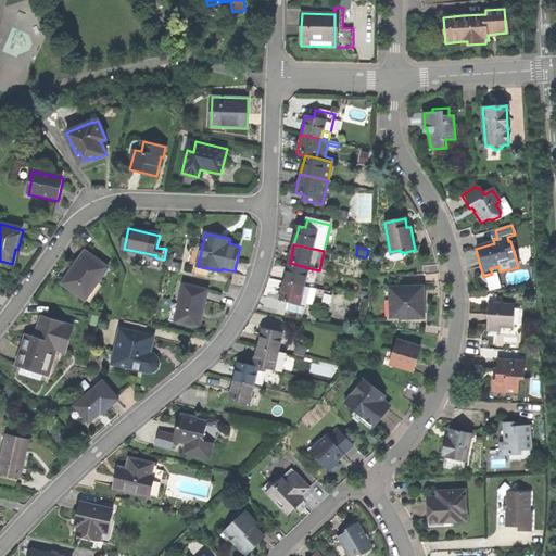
[(190,264),(198,266),(201,252),(193,250),(190,264)]
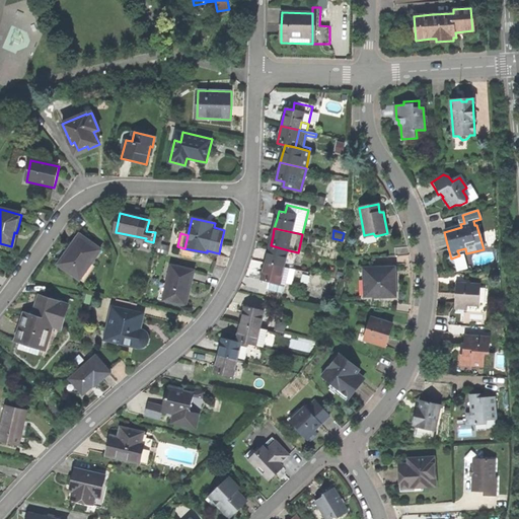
[(61,267),(81,280),(101,250),(80,236),(70,250),(71,251),(66,258),(61,267)]
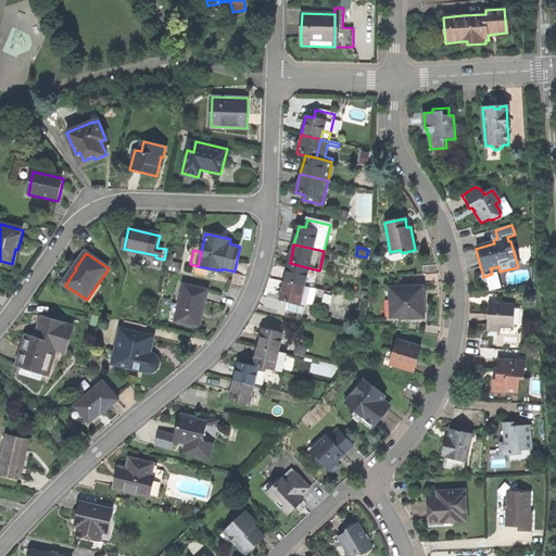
[(288,272),(285,281),(304,287),(310,268),(290,263),(288,272)]
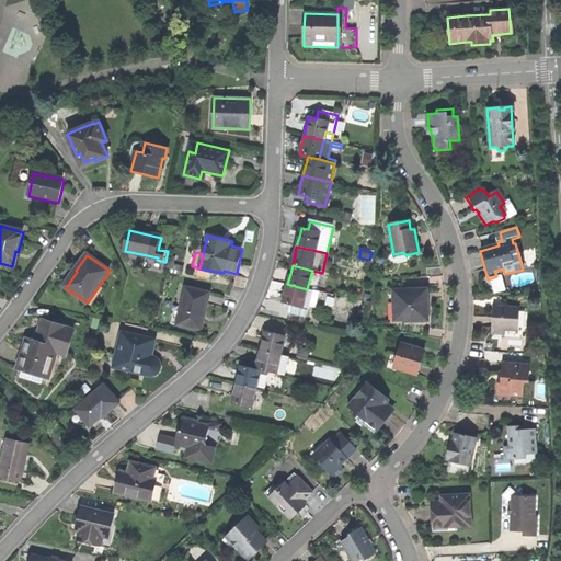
[(311,296),(313,290),(307,289),(287,284),(285,293),(283,302),(293,305),(290,312),(307,317),(310,304),(311,296)]
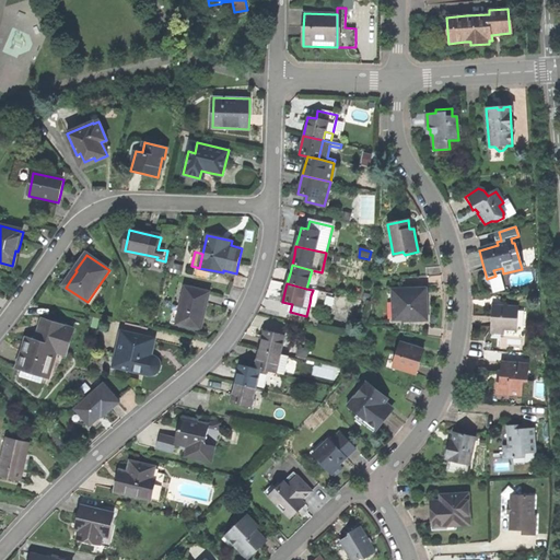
[(209,291),(186,287),(182,307),(175,305),(172,323),(200,329),(202,317),(203,312),(205,312),(209,291)]
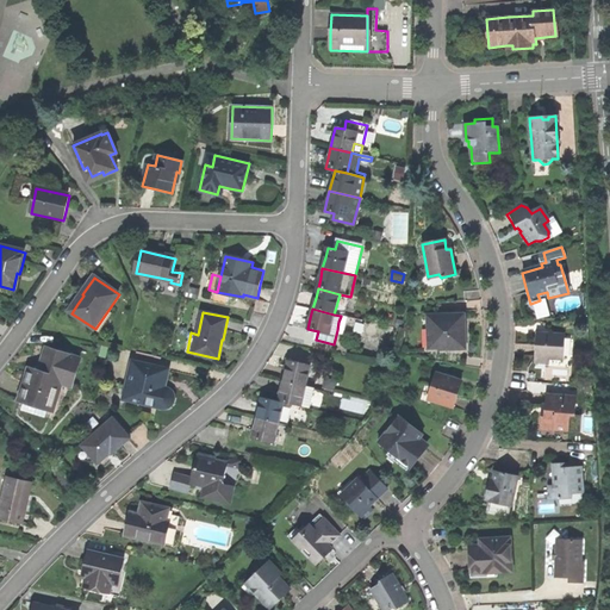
[(437,350),(465,349),(465,335),(465,329),(465,324),(461,324),(461,315),(427,316),(428,348),(437,348),(437,350)]
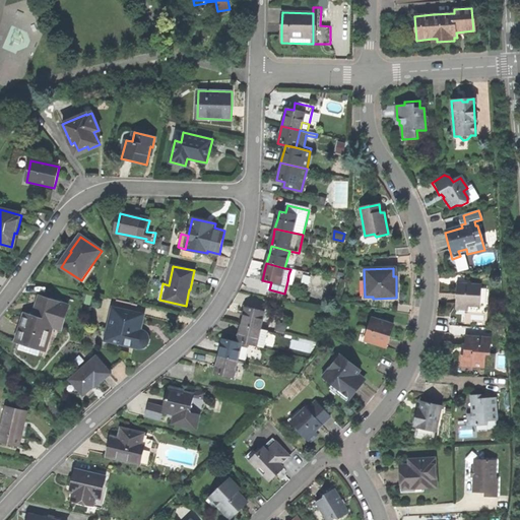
[(467,312),(486,313),(488,286),(472,285),(469,282),(465,285),(457,284),(456,298),(455,309),(467,310),(467,312)]
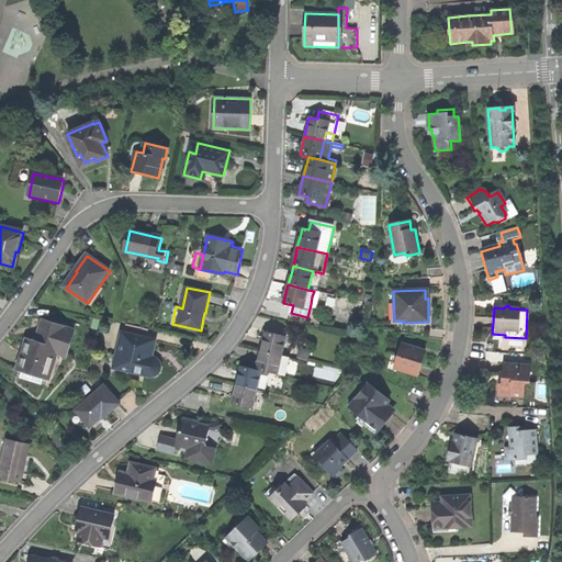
[(45,378),(49,379),(57,353),(66,356),(74,330),(43,322),(41,329),(43,330),(38,344),(26,340),(24,348),(18,369),(22,371),(45,378)]
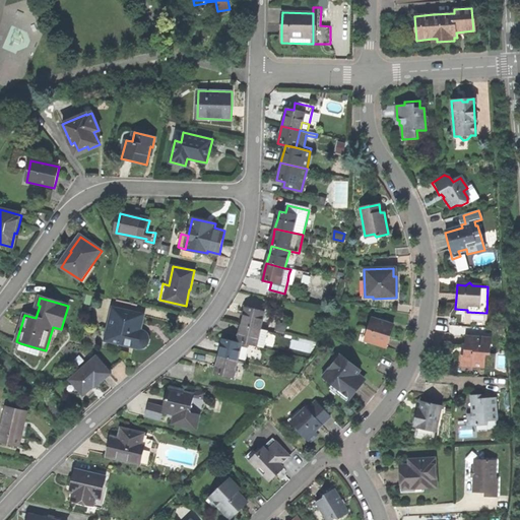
[(244,315),(242,324),(260,329),(264,311),(246,307),(244,315)]
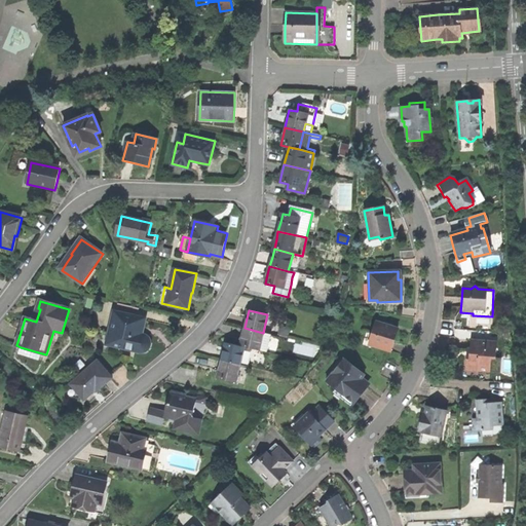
[(113,346),(143,353),(147,353),(150,350),(152,347),(152,343),(150,340),(147,337),(142,336),(143,329),(145,329),(147,320),(115,311),(109,337),(115,338),(113,346)]
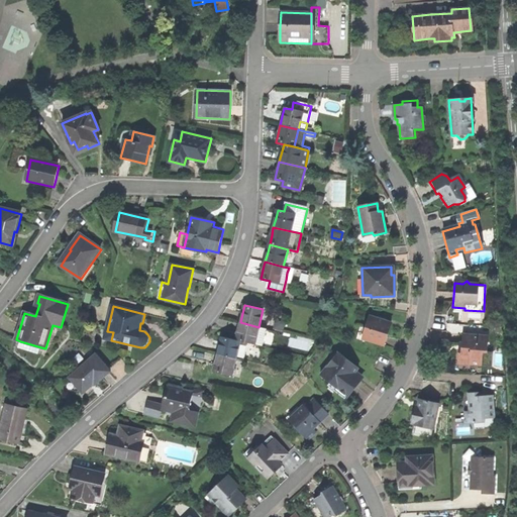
[(364,339),(385,346),(388,336),(392,324),(370,318),(367,328),(360,327),(356,340),(363,342),(364,339)]
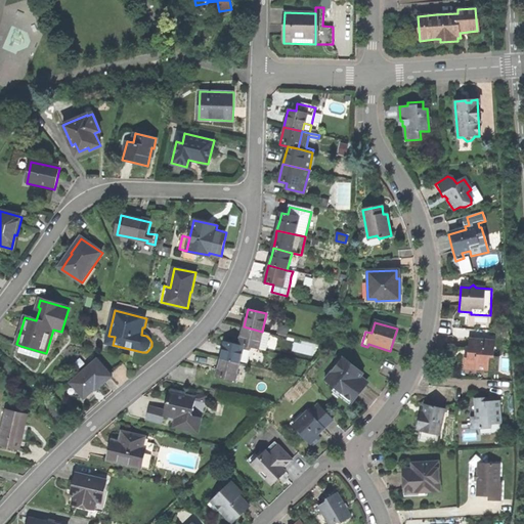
[(242,336),(239,345),(245,346),(267,351),(271,334),(262,332),(244,326),(242,336)]
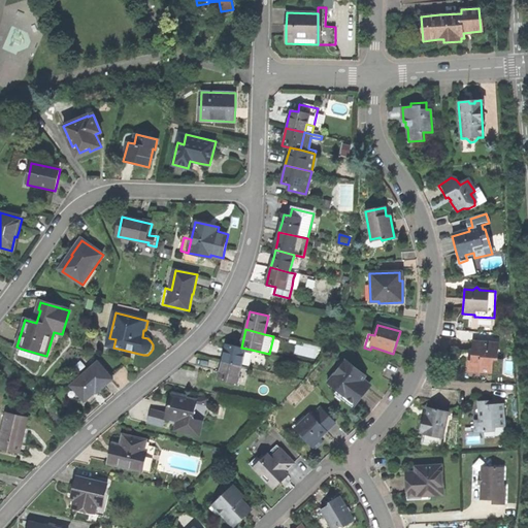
[(480,372),(491,373),(492,360),(497,360),(497,343),(472,341),(471,351),(468,351),(468,357),(467,366),(480,367),(480,372)]
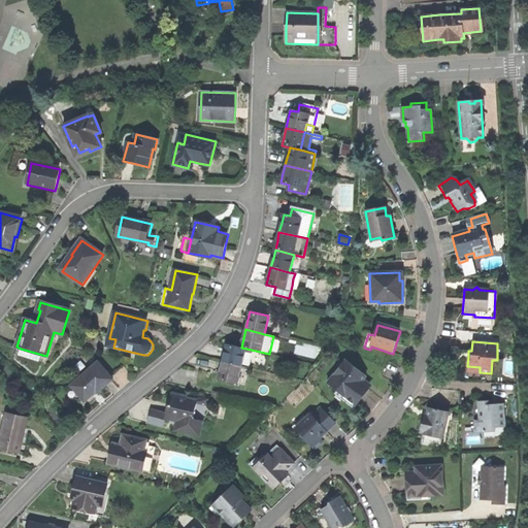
[(225,353),(223,362),(241,367),(246,349),(241,348),(227,344),(225,353)]
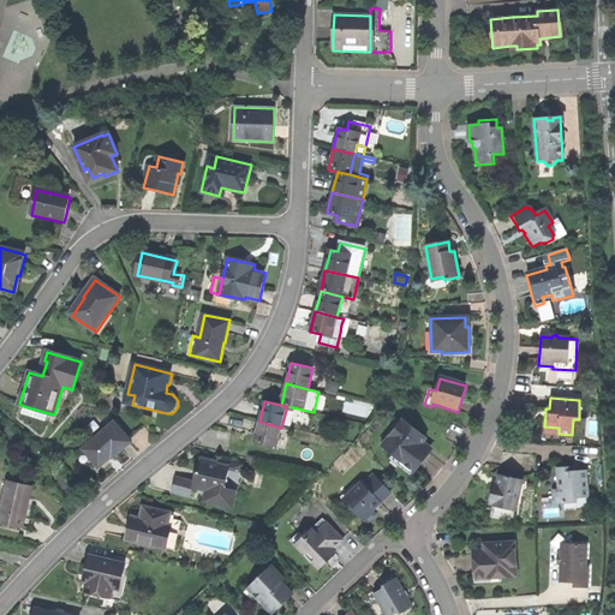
[(47,421),(49,413),(24,406),(22,413),(47,421)]
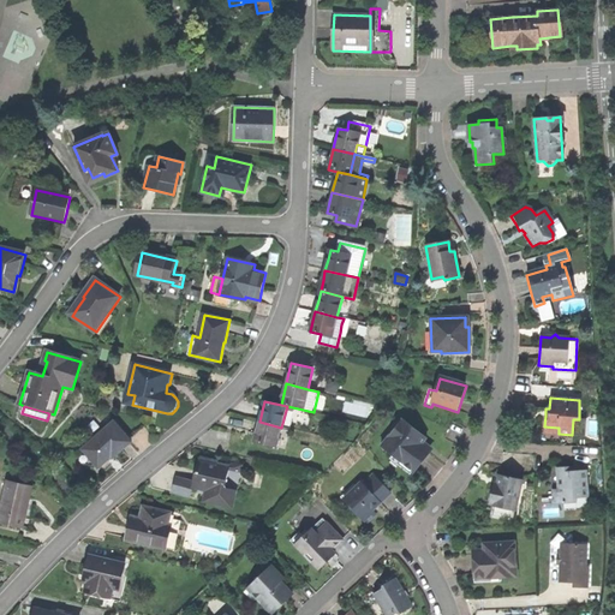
[(402,460),(401,463),(415,473),(423,463),(429,455),(421,448),(428,440),(402,421),(382,447),(394,457),(395,454),(402,460)]
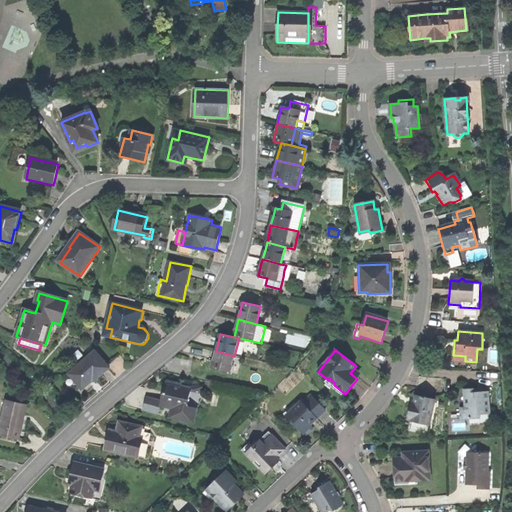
[(214,360),(212,368),(230,372),(234,356),(216,351),(214,360)]
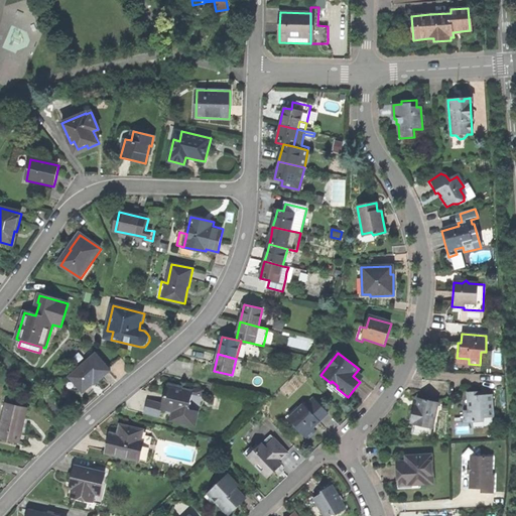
[(95,356),(70,378),(84,393),(89,388),(94,384),(95,385),(110,372),(95,356)]
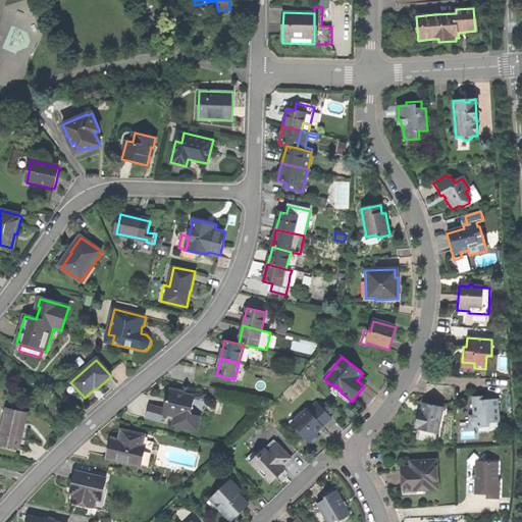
[(162,422),(164,414),(176,416),(173,425),(197,431),(200,417),(191,415),(195,397),(169,389),(167,401),(165,409),(150,406),(147,418),(162,422)]
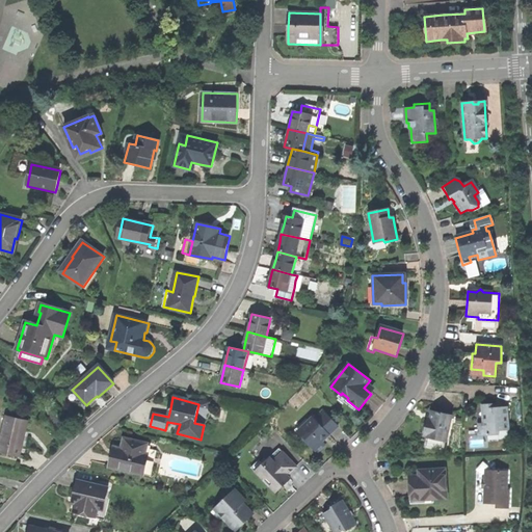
[(496,435),(496,431),(507,430),(506,407),(500,407),(495,407),(495,404),(481,404),(481,411),(482,424),(477,424),(478,436),(496,435)]
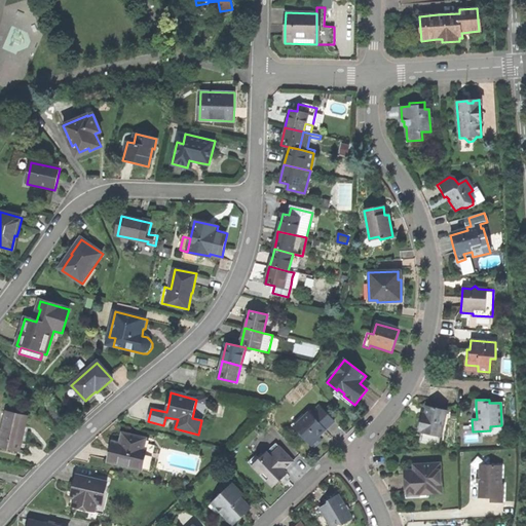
[(296,430),(312,449),(321,441),(317,437),(320,435),(324,431),(334,423),(317,406),(309,414),(308,413),(301,420),(303,423),(296,430)]
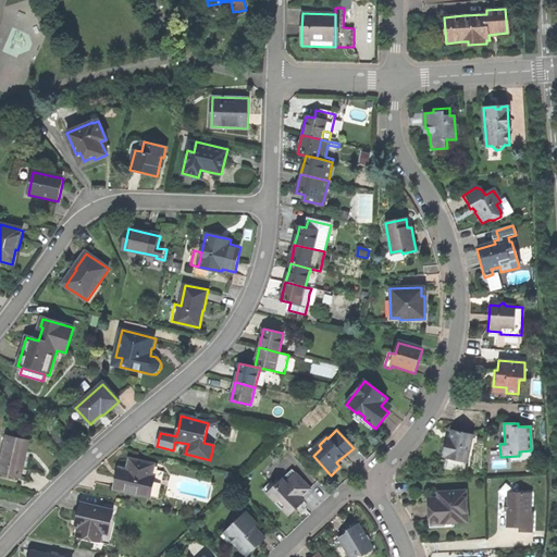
[(448,470),(465,468),(471,435),(450,431),(448,440),(445,438),(443,447),(442,457),(445,457),(443,469),(448,470)]
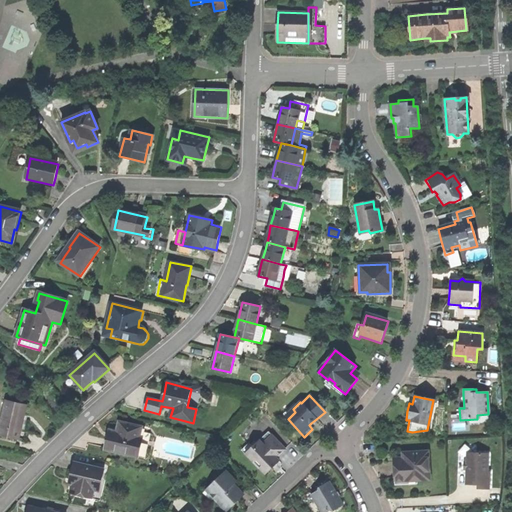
[(27,405),(6,401),(0,429),(0,435),(20,439),(22,427),(27,405)]
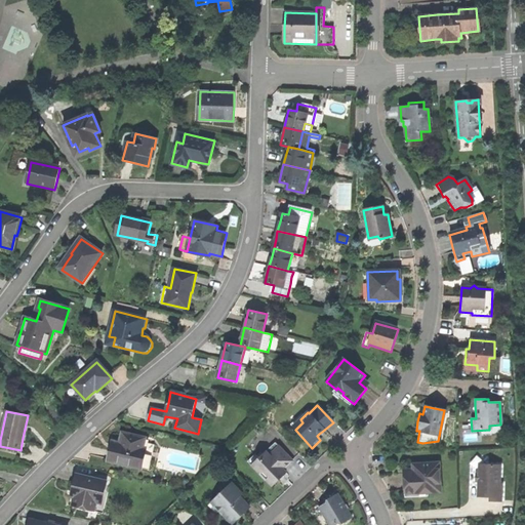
[(292,427),(295,430),(303,422),(300,419),(292,427)]
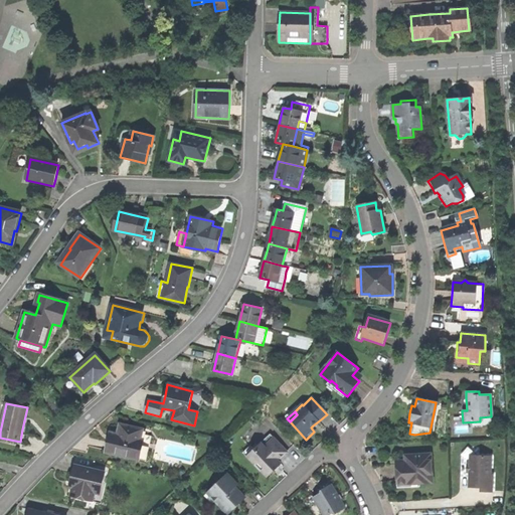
[(110,441),(107,453),(145,462),(152,437),(142,435),(143,430),(121,424),(119,435),(118,439),(117,443),(110,441)]
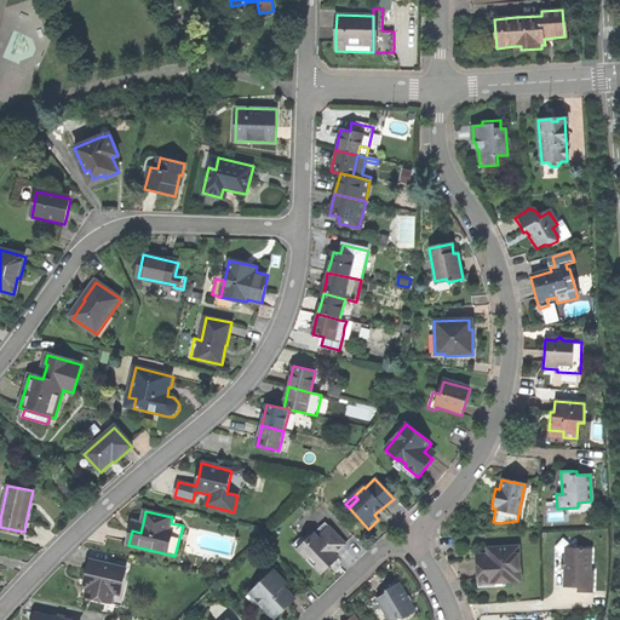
[(135,521),(132,530),(141,533),(142,528),(143,523),(135,521)]
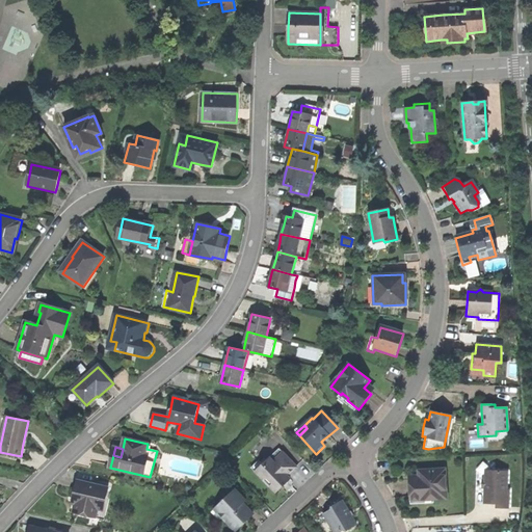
[(250,468),(274,494),(282,487),(280,485),(284,481),(288,478),(287,477),(296,468),(278,449),(261,464),(258,460),(250,468)]
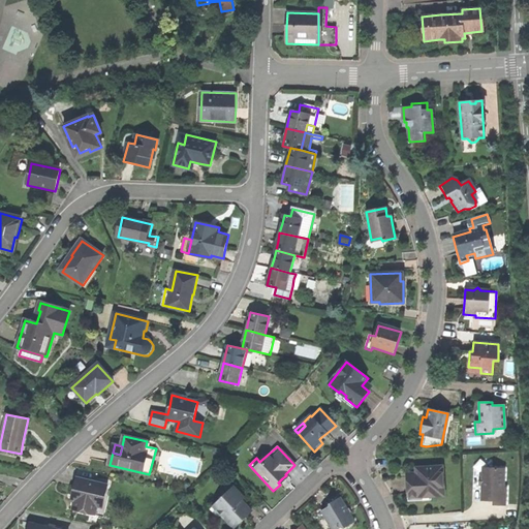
[(428,497),(442,496),(441,467),(414,468),(415,477),(405,478),(405,488),(406,499),(416,498),(416,495),(428,495),(428,497)]
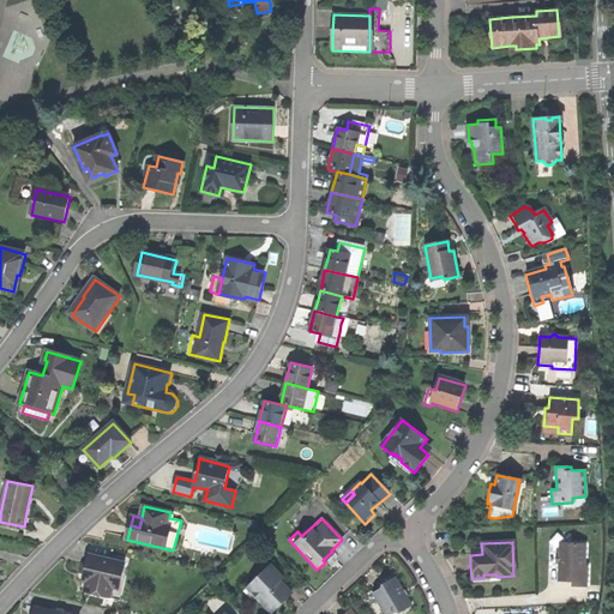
[(571,585),(585,585),(585,566),(583,566),(583,546),(559,545),(559,555),(559,564),(558,575),(558,581),(571,582),(571,585)]
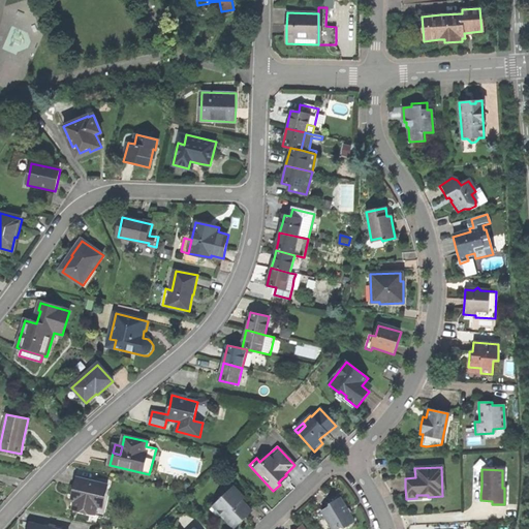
[(75,501),(73,508),(104,516),(109,494),(105,494),(107,485),(78,477),(74,492),(72,500),(75,501)]
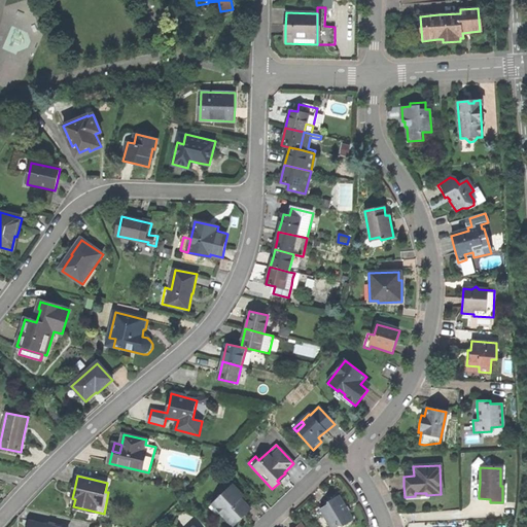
[(219,514),(226,522),(237,522),(242,517),(250,510),(240,499),(243,496),(232,485),(214,502),(222,511),(219,514)]
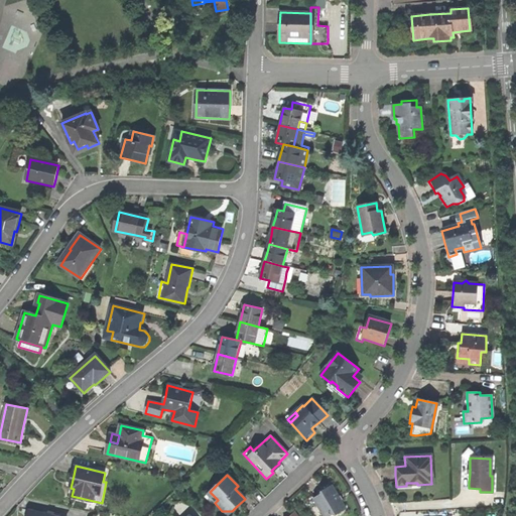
[(334,515),(345,509),(338,498),(331,486),(321,491),(323,492),(311,499),(321,515),(329,515),(333,514),(334,515)]
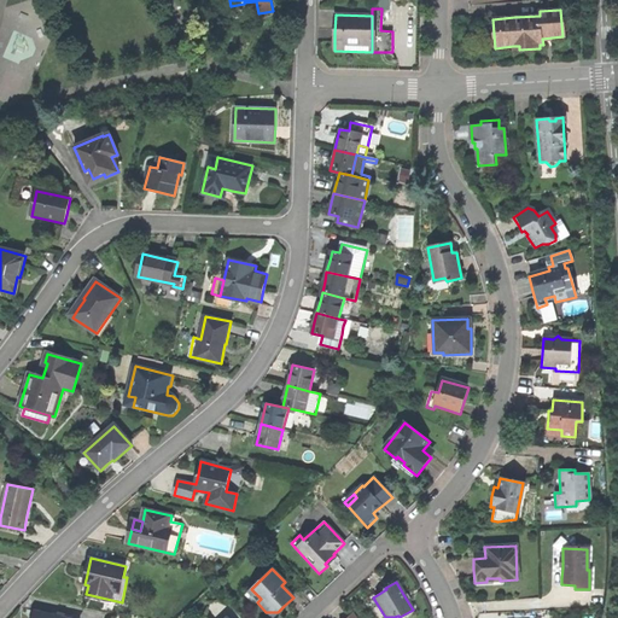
[(248,593),(257,602),(261,599),(251,589),(248,593)]
